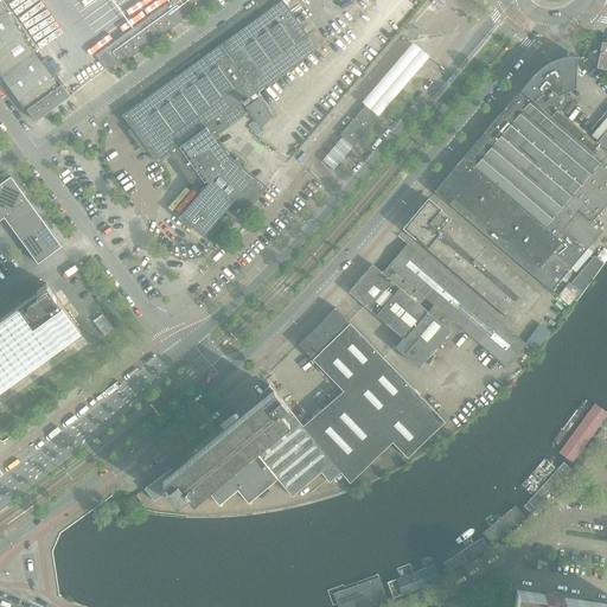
[(153,40),(203,4),(208,0),(172,0),(96,55),(98,58),(107,52),(114,63),(116,66),(153,40)]
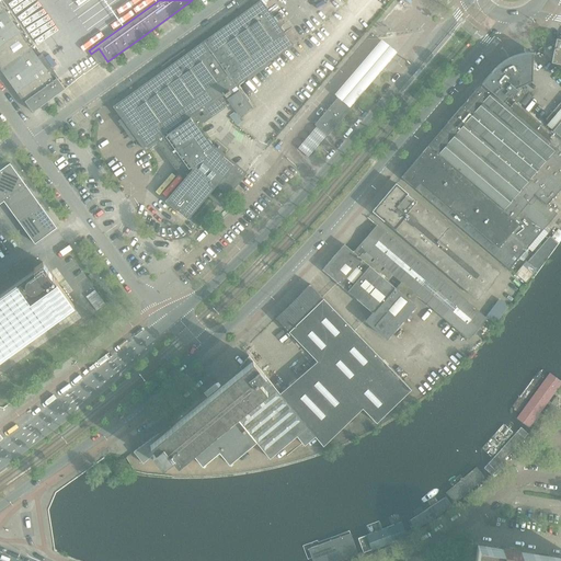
[(298,0),(300,1),(301,0),(302,0),(331,34),(329,36),(348,53),(392,0),(298,0)]
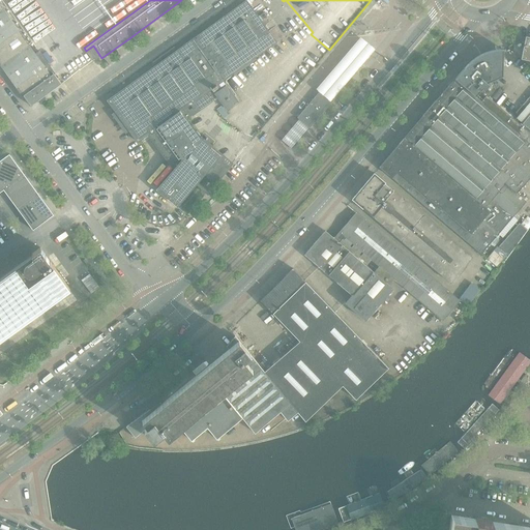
[(223,81),(275,42),(245,1),(207,29),(171,55),(179,67),(188,61),(200,76),(196,79),(205,93),(206,92),(211,100),(217,96),(227,110),(237,101),(223,81)]
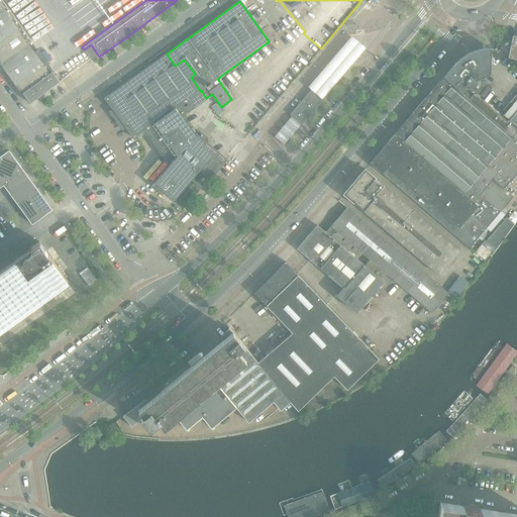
[(34,53),(0,5),(0,63),(8,75),(22,94),(29,103),(36,98),(60,82),(53,73),(54,72),(52,69),(49,65),(48,65),(37,50),(34,53)]
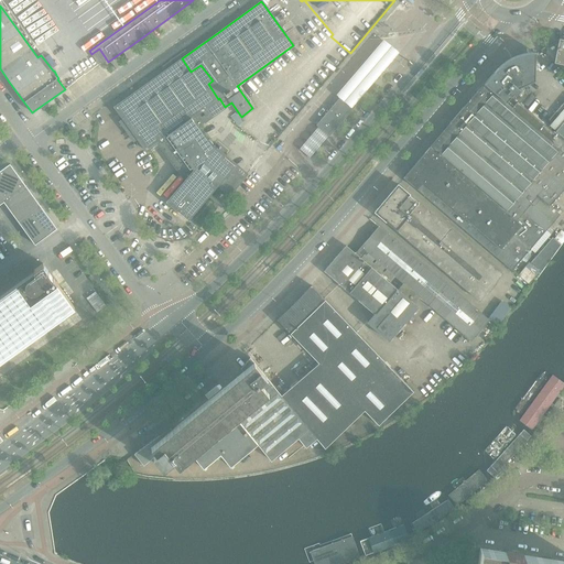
[(383,39),(335,94),(350,107),(399,52),(383,39)]
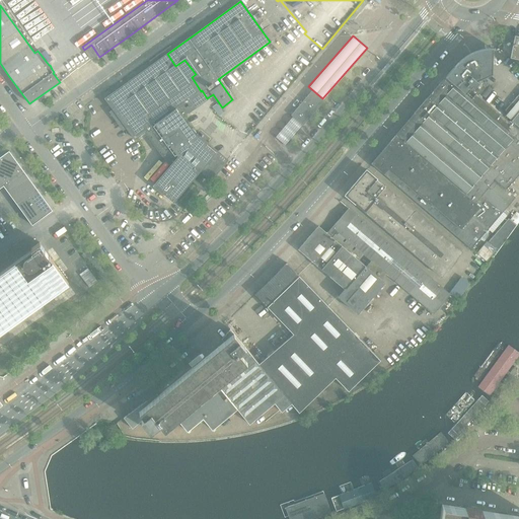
[(518,38),(517,38),(497,46),(518,64),(518,38)]
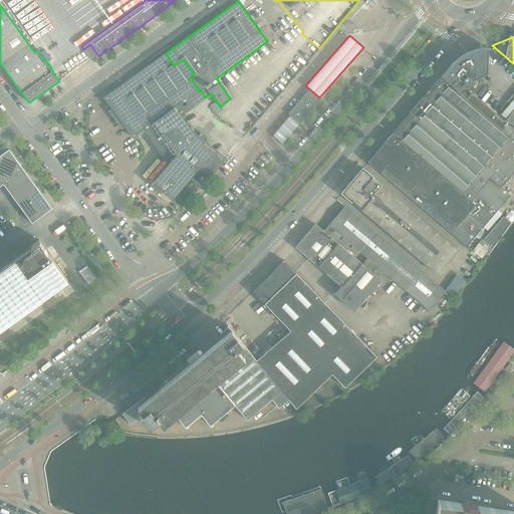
[(96,53),(90,44),(83,49),(90,58),(96,53)]
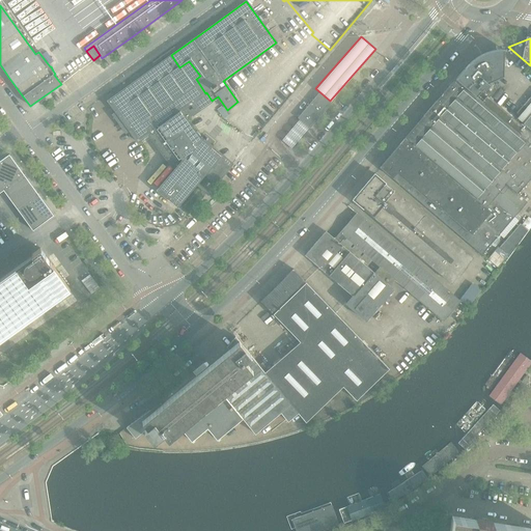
[(521,192),(530,179),(530,113),(522,126),(488,98),(496,89),(492,81),(502,77),(503,76),(503,50),(497,50),(491,51),(485,53),(479,56),(474,59),(470,63),(467,66),(455,79),(380,168),(481,254),(482,255),(530,199),(521,192)]
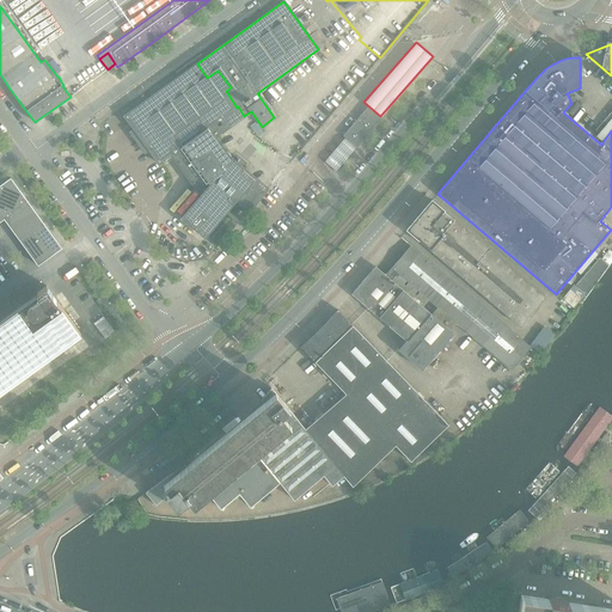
[(268,189),(244,169),(236,161),(234,163),(233,163),(231,160),(214,138),(220,133),(214,124),(237,108),(226,91),(231,87),(218,71),(207,78),(197,63),(124,116),(133,129),(150,152),(158,164),(171,155),(196,190),(197,190),(202,194),(181,219),(203,238),(236,201),(249,212),(268,189)]
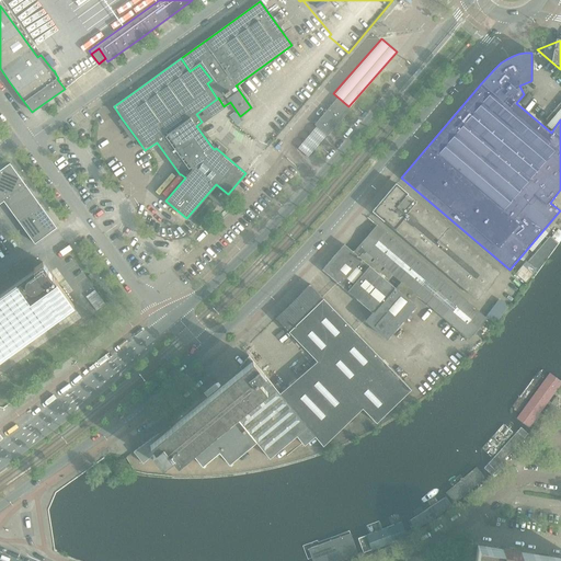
[(339,121),(353,104),(342,94),(328,111),(316,124),(328,134),(340,121),(339,121)]
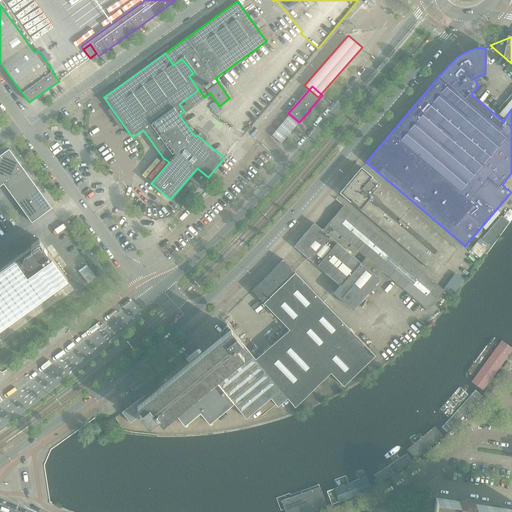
[(219,112),(216,109),(217,108),(214,103),(209,106),(214,112),(216,114),(219,112)]
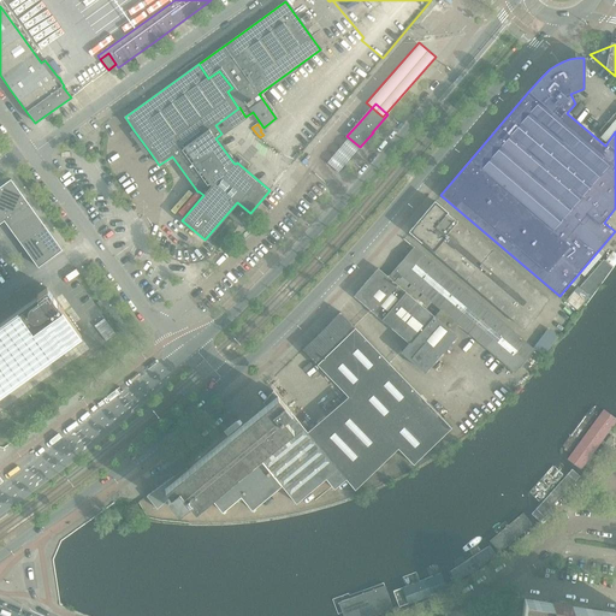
[(28,203),(11,179),(0,187),(0,223),(4,221),(28,203)]
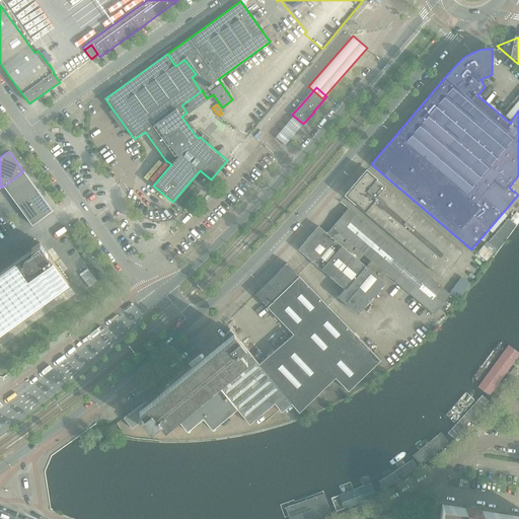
[(462,251),(366,170),(345,195),(441,277),(462,251)]
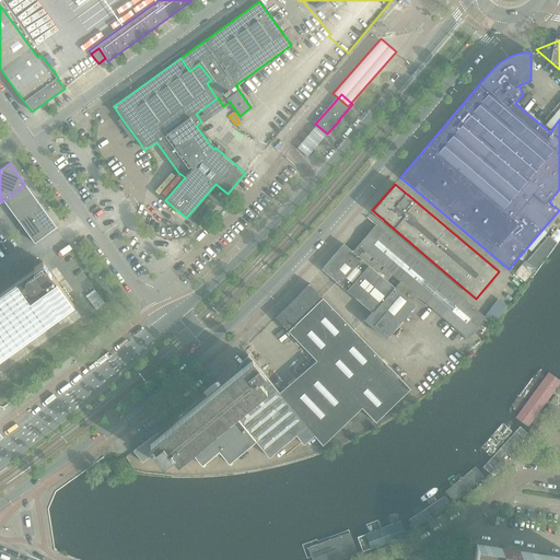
[(41,206),(25,185),(3,201),(19,222),(41,206)]
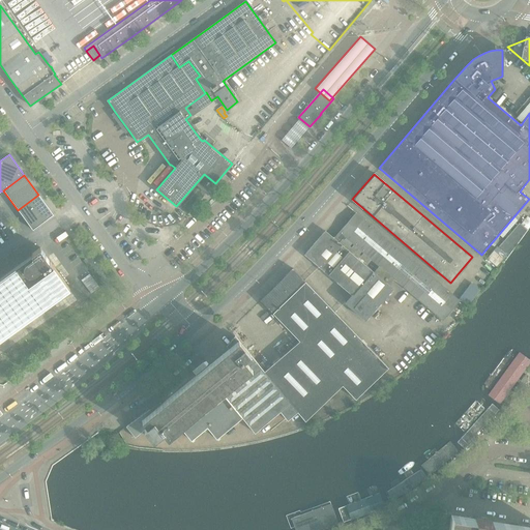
[(53,215),(38,195),(18,210),(32,230),(53,215)]
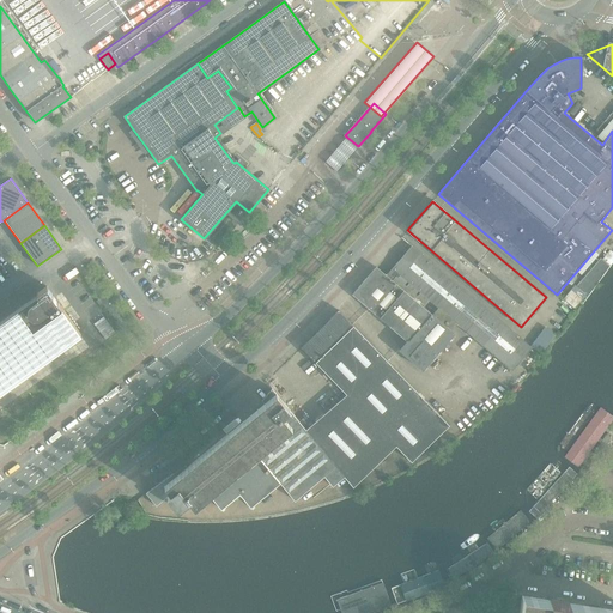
[(530,347),(411,247),(398,262),(386,275),(450,331),(455,323),(511,371),(530,347)]
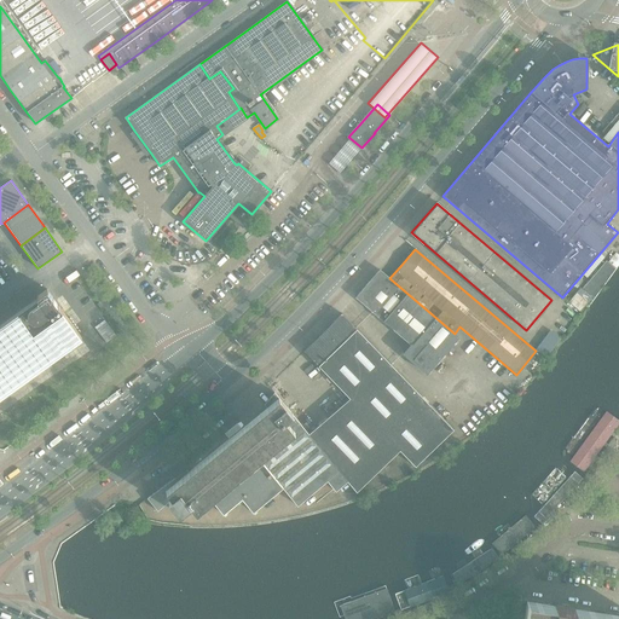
[(455,334),(389,278),(380,270),(356,298),(372,312),(410,345),(403,353),(427,374),(458,336),(455,334)]
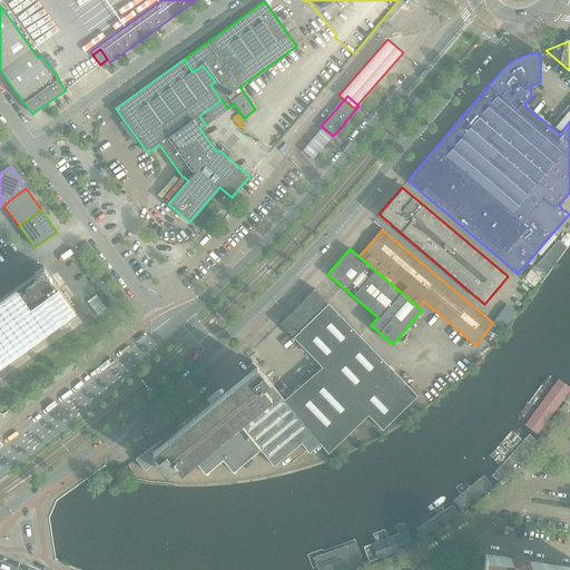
[(0,363),(64,318),(66,316),(66,317),(75,311),(43,266),(33,273),(36,275),(30,278),(26,282),(20,274),(13,277),(18,287),(0,300),(0,363)]
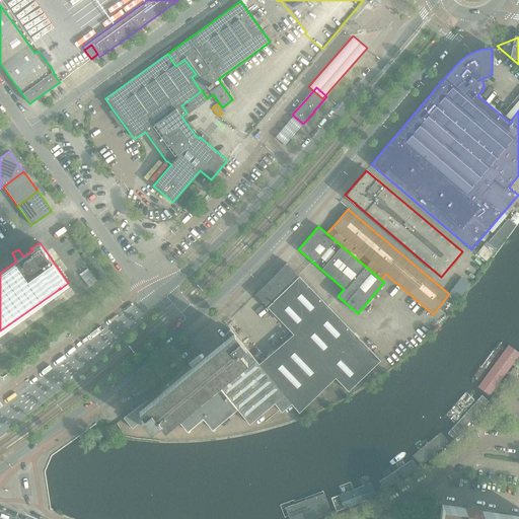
[(380,360),(309,287),(286,263),(280,270),(274,276),(268,282),(254,295),(293,335),(272,352),(258,364),(291,403),(299,413),(338,381),(348,391),(380,360)]
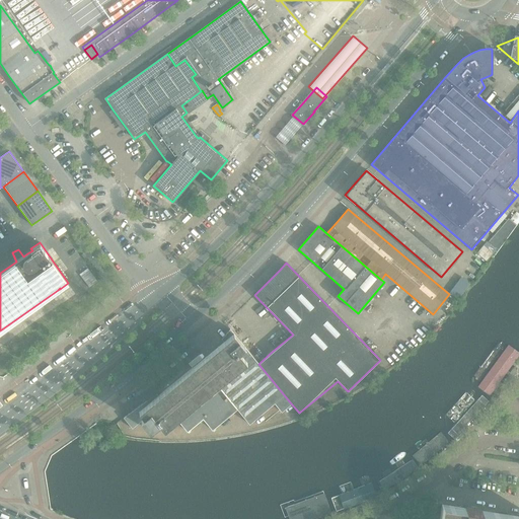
[(291,403),(258,364),(230,328),(229,329),(231,331),(229,332),(228,332),(227,332),(226,334),(226,335),(226,336),(222,339),(221,339),(223,343),(218,347),(158,396),(149,403),(147,400),(125,417),(123,418),(132,429),(142,421),(150,432),(159,424),(164,430),(168,427),(171,432),(180,424),(187,431),(203,419),(210,427),(212,430),(237,409),(249,424),(274,403),(281,412),(291,403)]
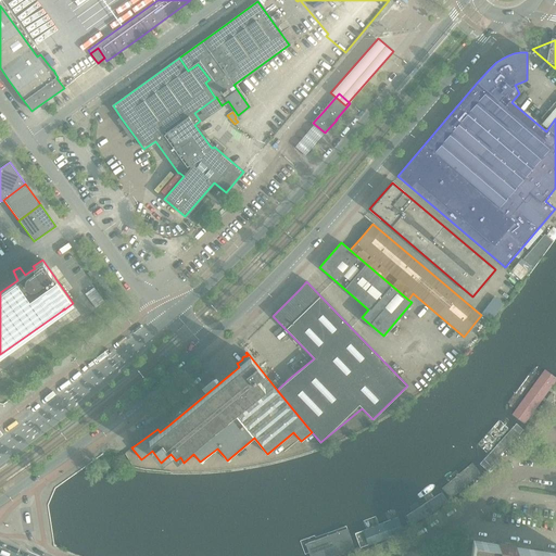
[(510,415),(525,425),(555,381),(555,379),(544,370),(510,415)]
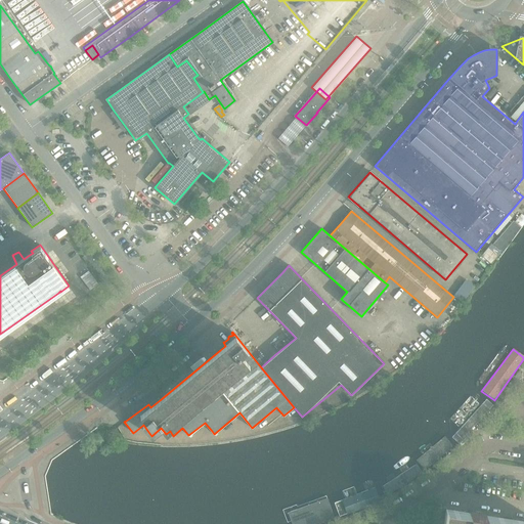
[(459,444),(492,406),(485,399),(480,405),(470,396),(449,420),(460,428),(451,437),(459,444)]
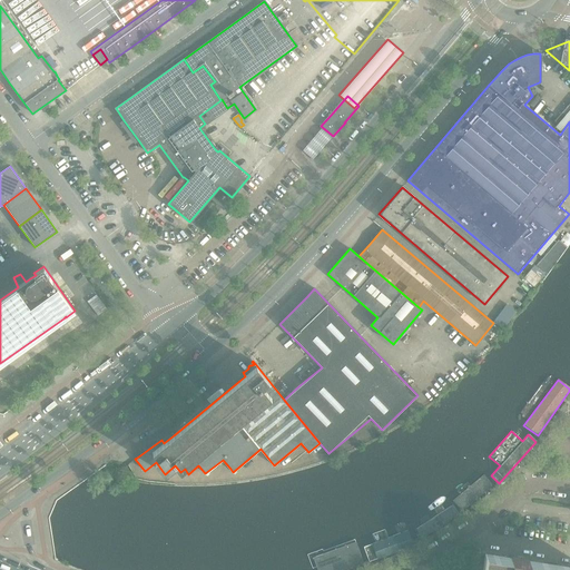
[(464,514),(494,488),(484,478),(480,482),(474,477),(455,492),(460,498),(454,503),(464,514)]
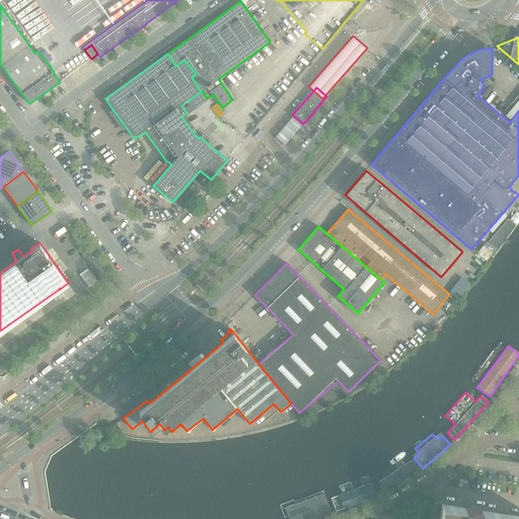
[(383,494),(418,472),(413,463),(412,464),(406,457),(390,466),(382,471),(380,473),(385,482),(378,486),(383,494)]
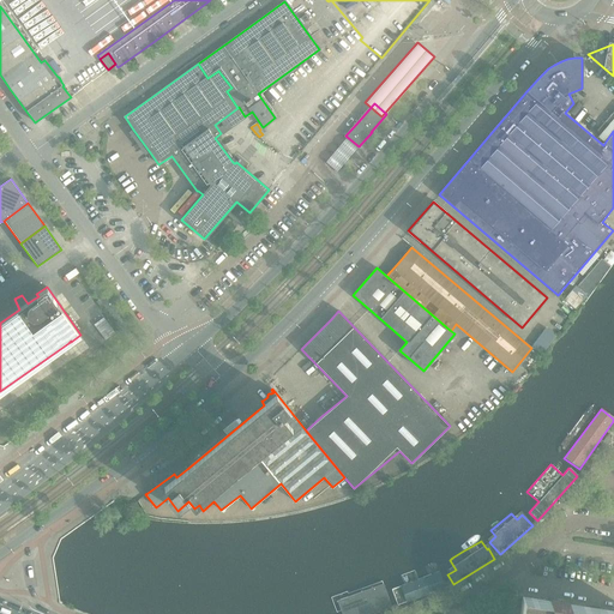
[(392,590),(398,606),(445,588),(439,572),(417,579),(414,572),(401,576),(404,585),(392,590)]
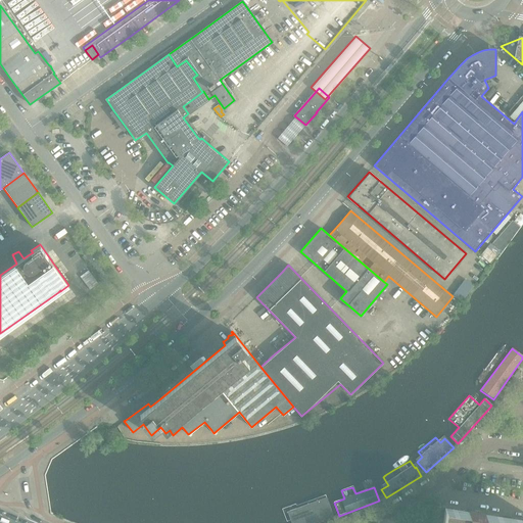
[(286,513),(290,522),(317,522),(333,517),(325,497),(286,513)]
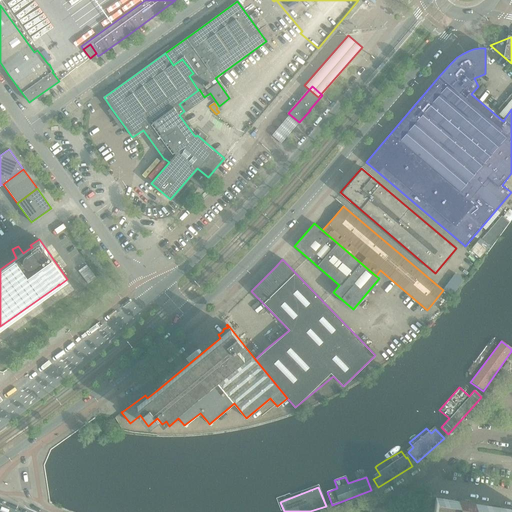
[(449,511),(451,500),(436,498),(433,511),(449,511)]
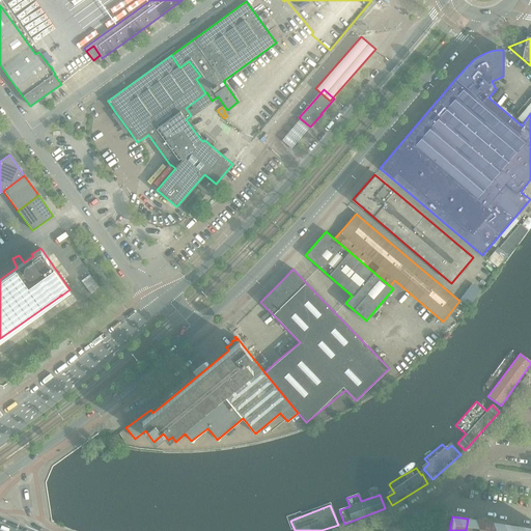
[(482,530),(484,520),(476,519),(476,521),(468,519),(466,530),(482,530)]
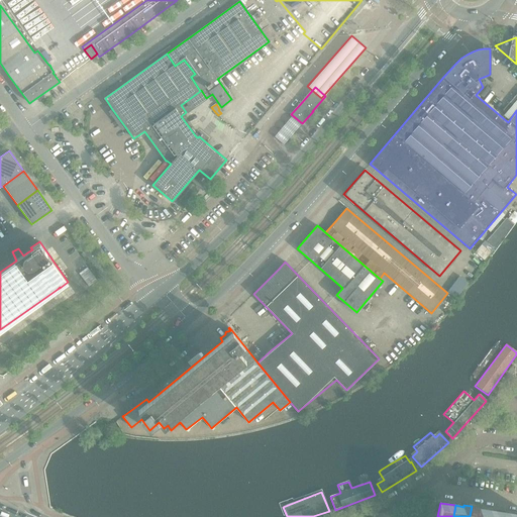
[(486,516),(488,510),(480,509),(480,507),(472,506),(470,516),(486,516)]
